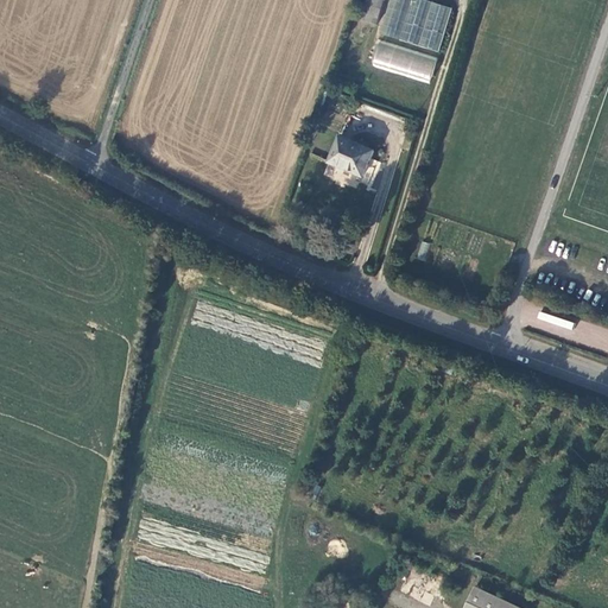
[(431,83),(451,6),(428,0),(387,0),(371,67),(431,83)]
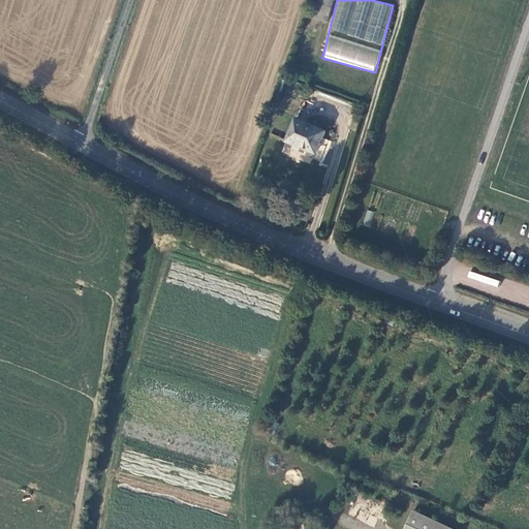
[(330,131),(301,118),(290,141),(320,153),(330,131)]
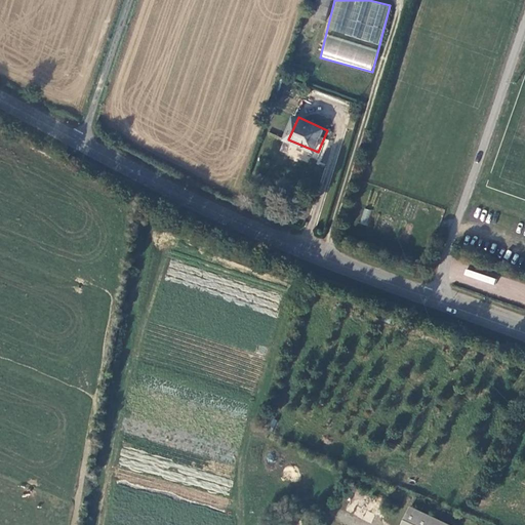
[(361,224),(367,225),(370,210),(363,209),(361,224)]
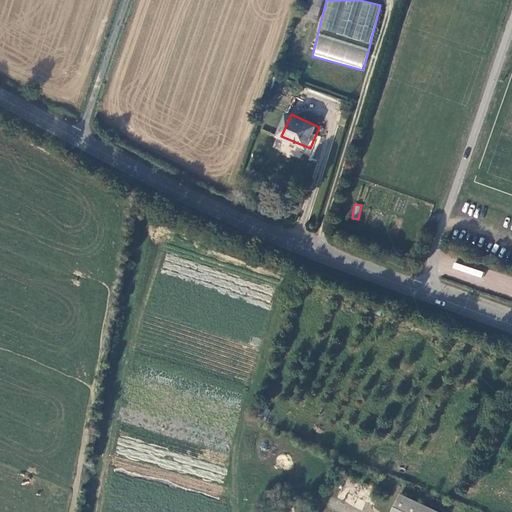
[(437,511),(401,495),(392,511),(437,511)]
